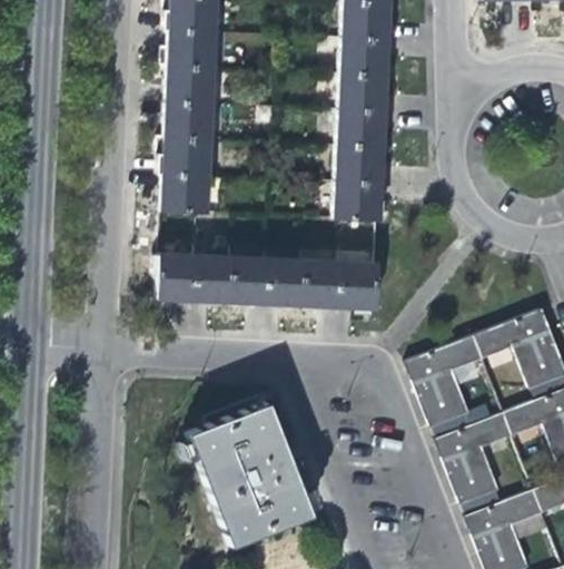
[(214,30),(214,0),(164,0),(164,9),(170,9),(169,29),(214,30)]
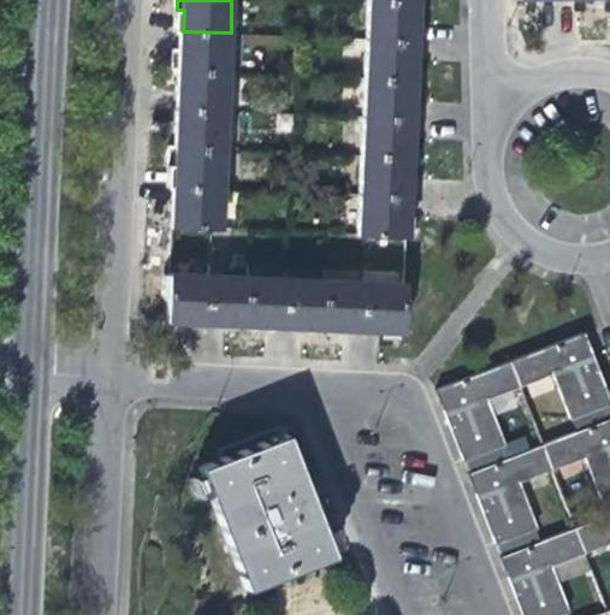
[(371,0),(369,39),(418,41),(418,29),(419,1),(398,0),(371,0)]
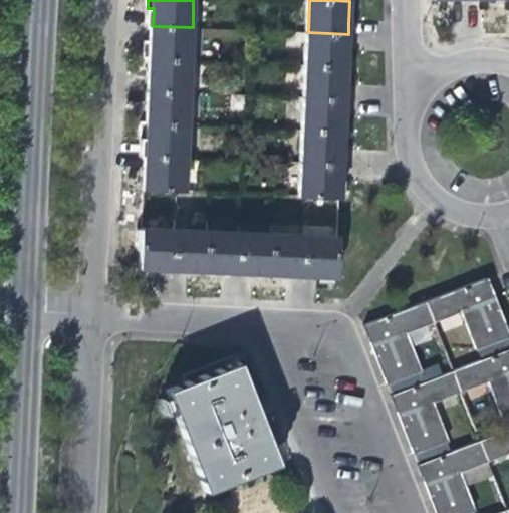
[(191,59),(193,27),(153,26),(153,42),(147,41),(146,50),(145,57),(152,57),(191,59)]
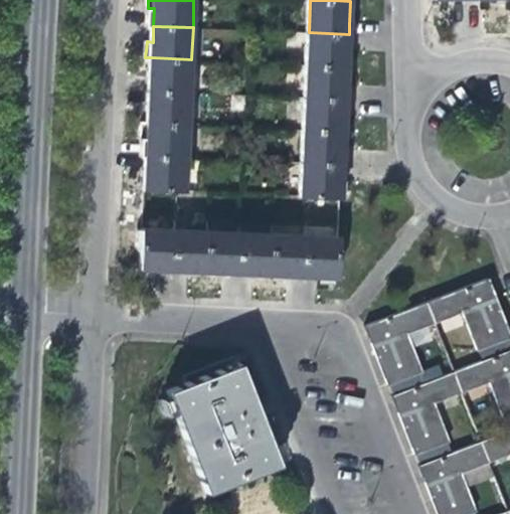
[(309,32),(307,64),(347,66),(348,52),(349,34),(309,32)]
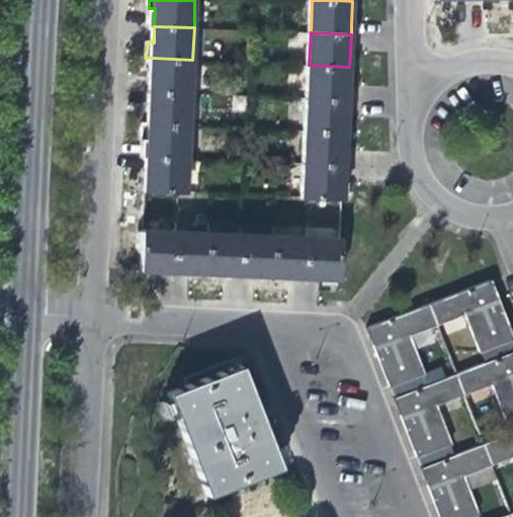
[(191,91),(192,60),(153,58),(152,72),(152,89),(191,91)]
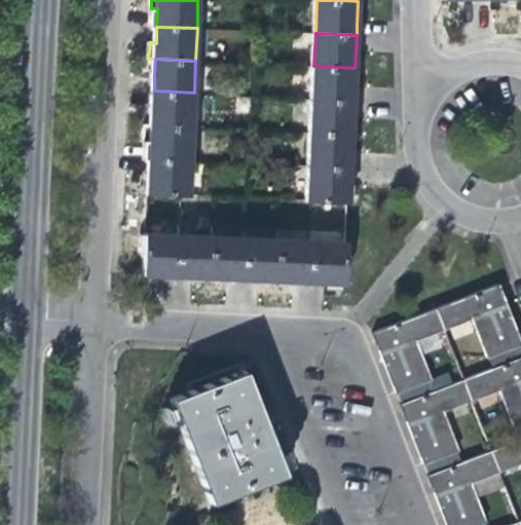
[(313,66),(312,98),(354,100),(354,87),(355,68),(313,66)]
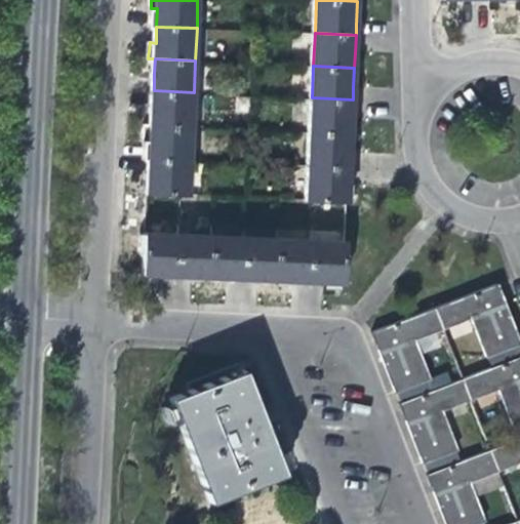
[(192,126),(194,92),(154,90),(153,109),(152,124),(192,126)]
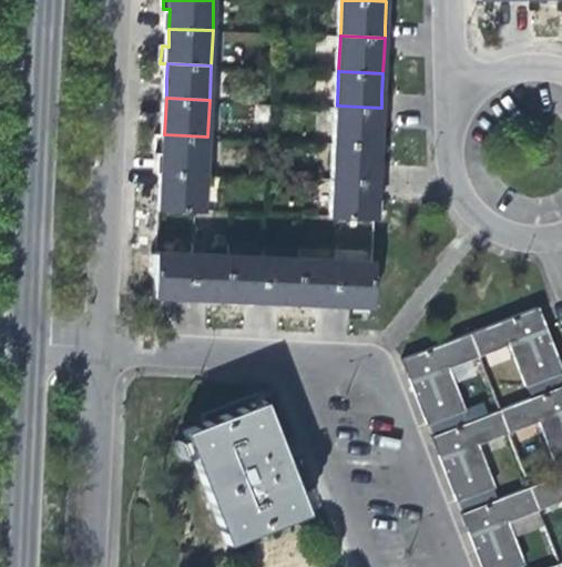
[(337,105),(336,142),(379,144),(380,130),(381,108),(337,105)]
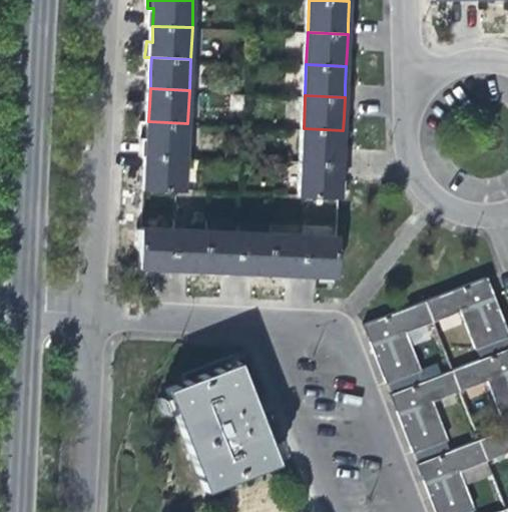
[(186,155),(187,123),(148,121),(142,121),(141,128),(141,136),(148,137),(147,153),(186,155)]
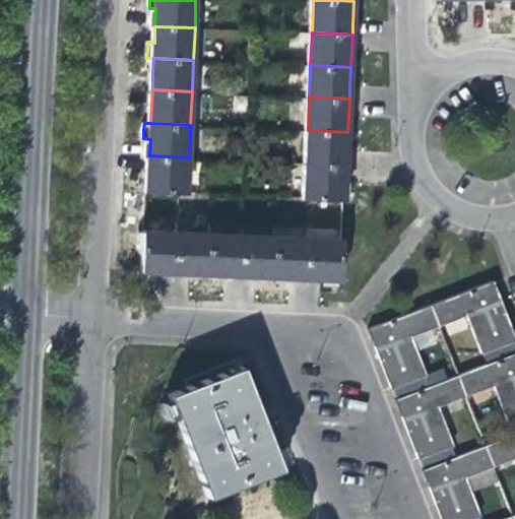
[(308,130),(306,164),(346,166),(346,152),(347,132),(308,130)]
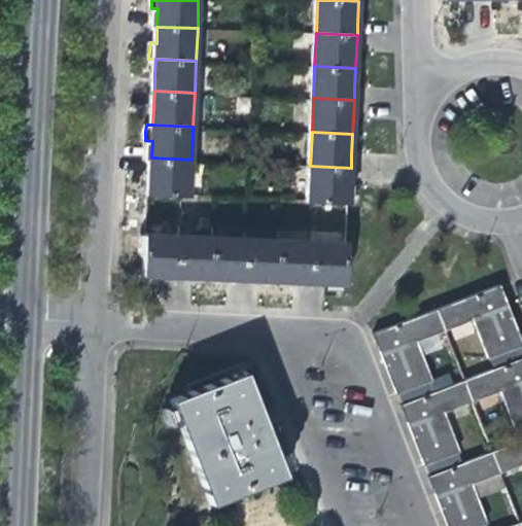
[(192,160),(151,158),(150,172),(149,193),(183,194),(189,195),(192,160)]
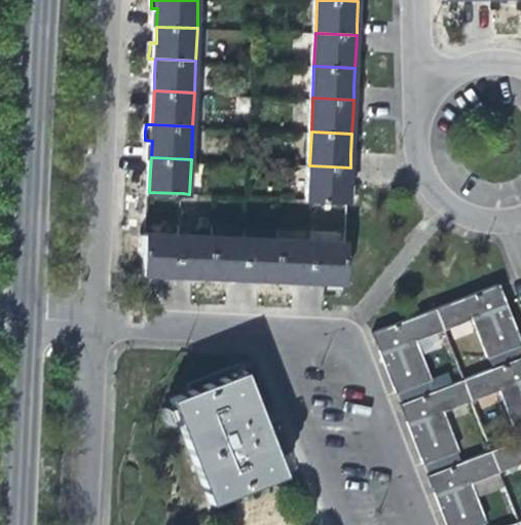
[(205,160),(191,159),(189,194),(203,194),(205,160)]
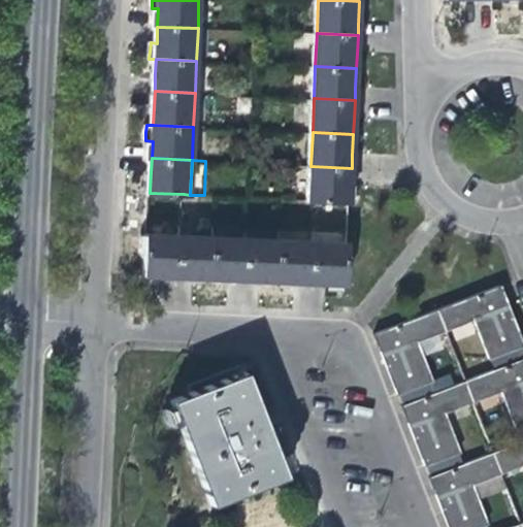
[(351,186),(352,168),(311,166),(309,200),(318,201),(350,202),(351,186)]
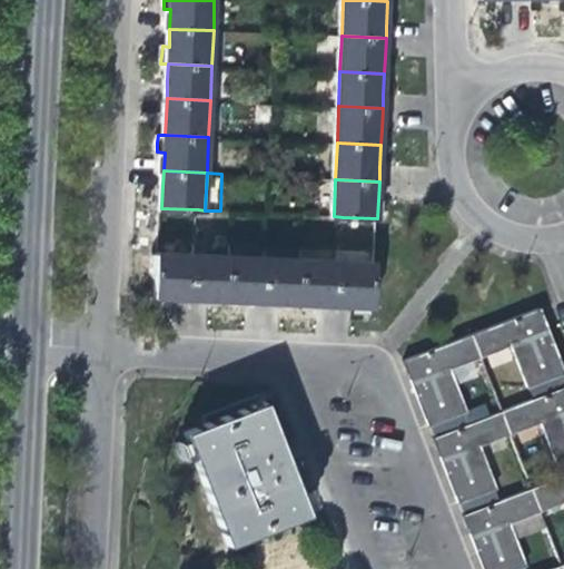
[(340,252),(340,261),(376,262),(376,253),(340,252)]
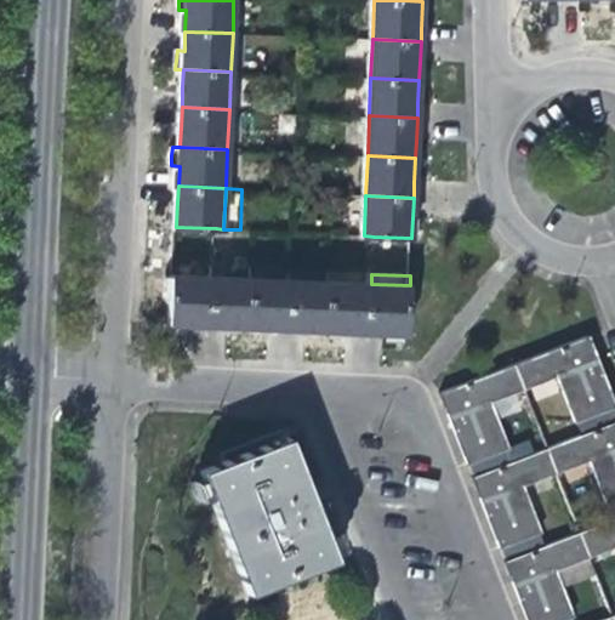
[(189,324),(211,325),(214,277),(175,276),(172,324),(189,324)]
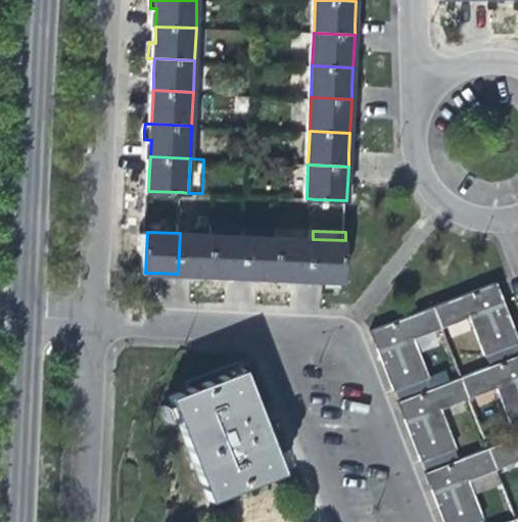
[(214,235),(180,233),(178,274),(195,275),(213,276),(214,235)]
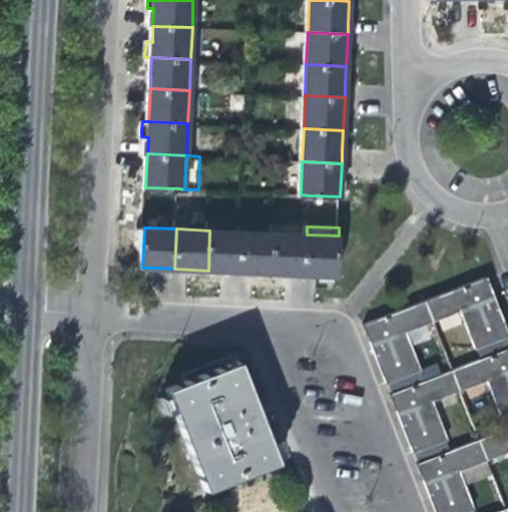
[(240,231),(209,230),(208,271),(222,271),(239,272),(240,231)]
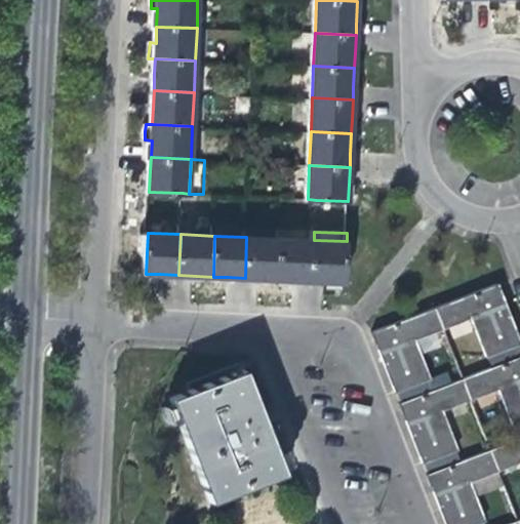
[(280,239),(246,237),(245,278),(261,279),(278,280),(280,239)]
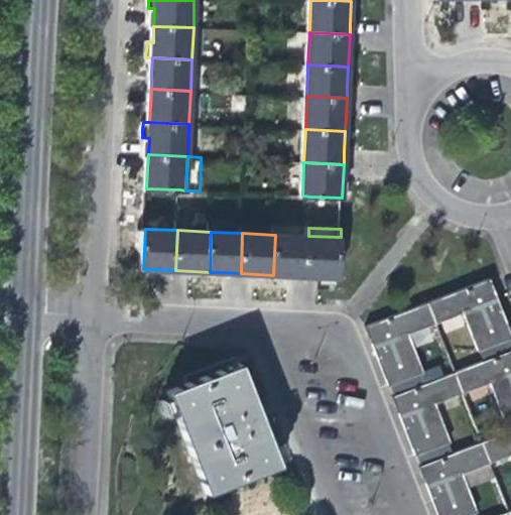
[(308,236),(275,235),(273,275),(290,275),(306,276),(308,236)]
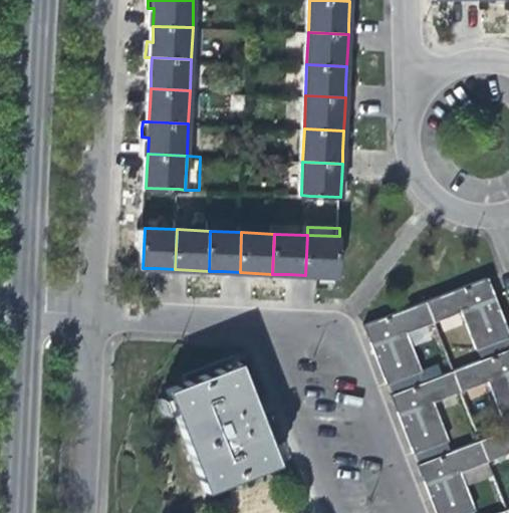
[(339,236),(307,235),(305,275),(320,276),(337,277),(339,236)]
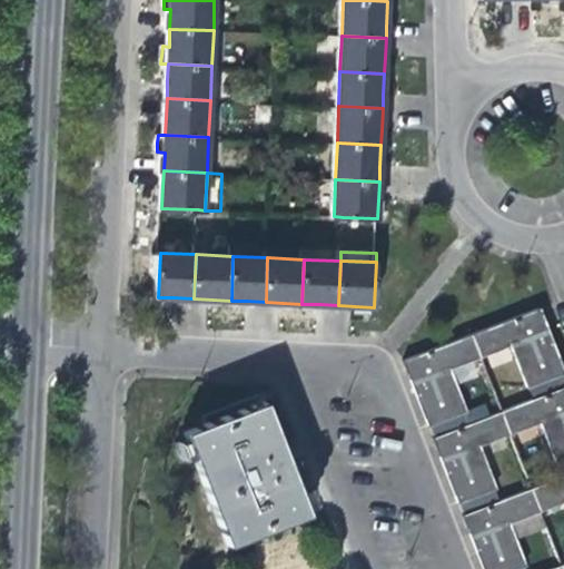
[(512,342),(530,385),(563,372),(563,365),(553,339),(541,307),(474,333),(482,354),(512,342)]
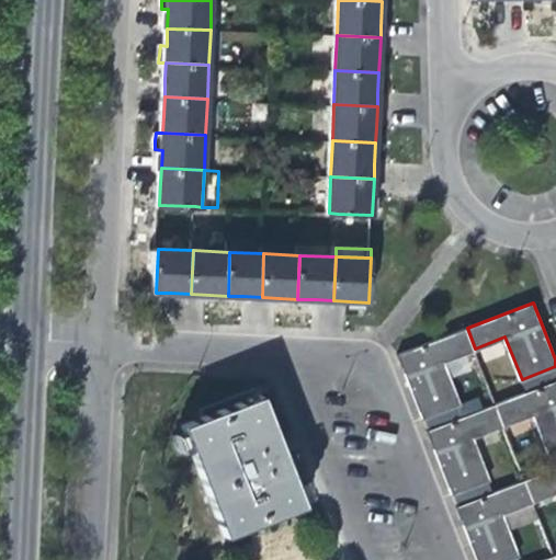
[(444,360),(475,349),(467,328),(400,354),(413,387),(424,418),(462,402),(444,360)]
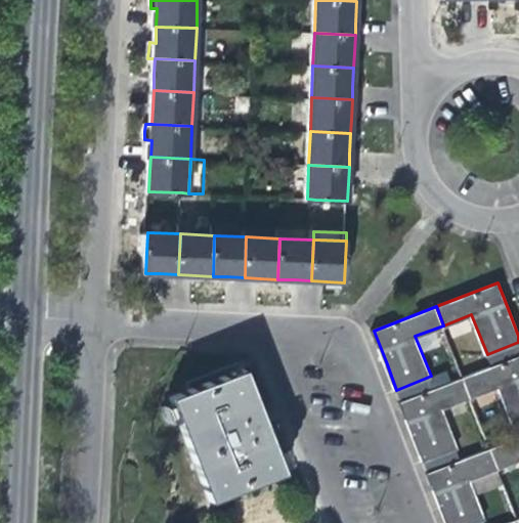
[(518,342),(487,354),(491,366),(518,356),(518,342)]
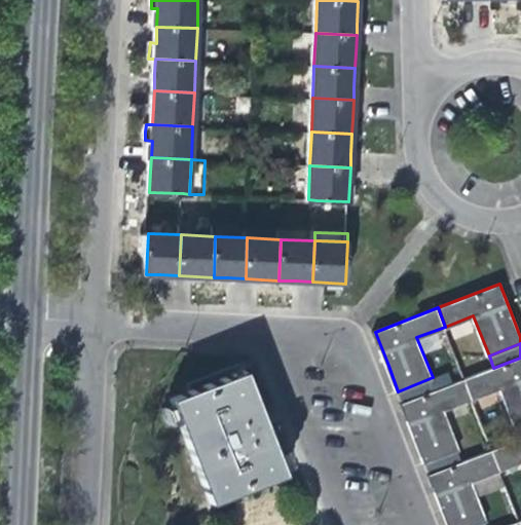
[(501,387),(516,426),(520,424),(520,358),(493,368),(466,379),(473,398),(501,387)]
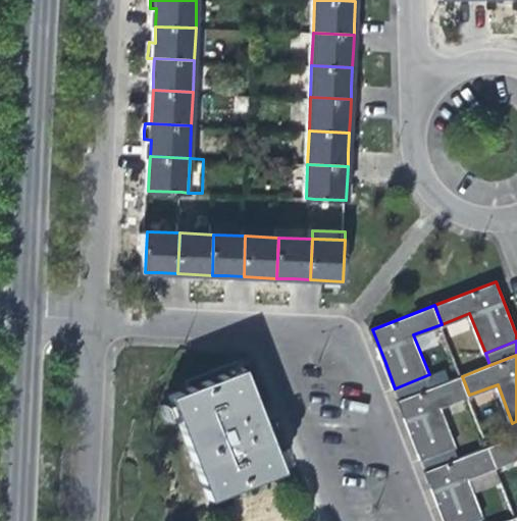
[(243,367),(170,395),(210,497),(282,469),(262,418),(257,404),(243,367)]
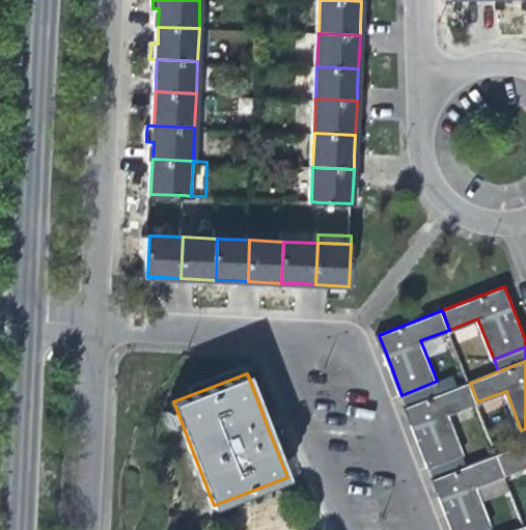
[(441,394),(437,381),(402,395),(407,408),(441,394)]
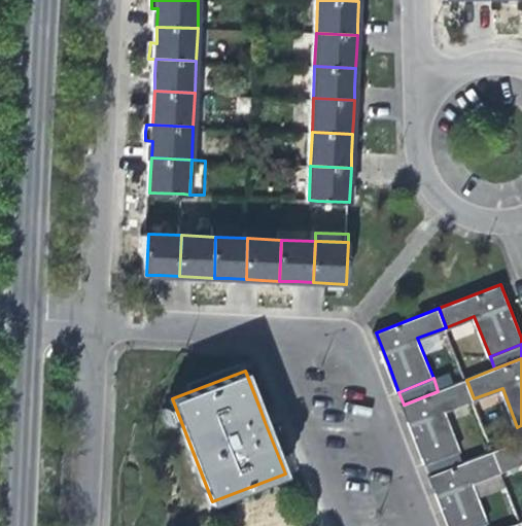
[(446,410),(474,398),(466,380),(438,391),(404,405),(415,432),(426,462),(460,450),(446,410)]
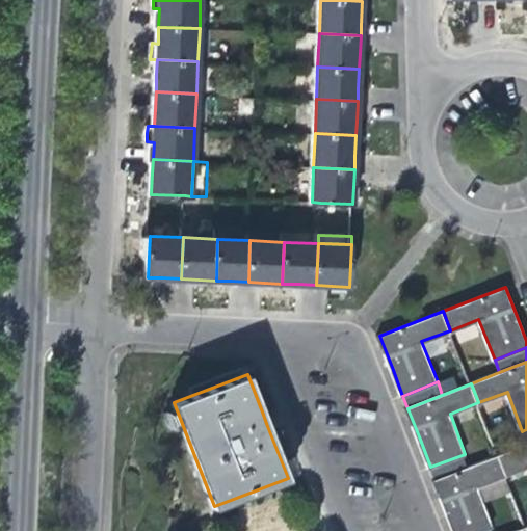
[(526,446),(499,455),(506,475),(526,466),(526,446)]
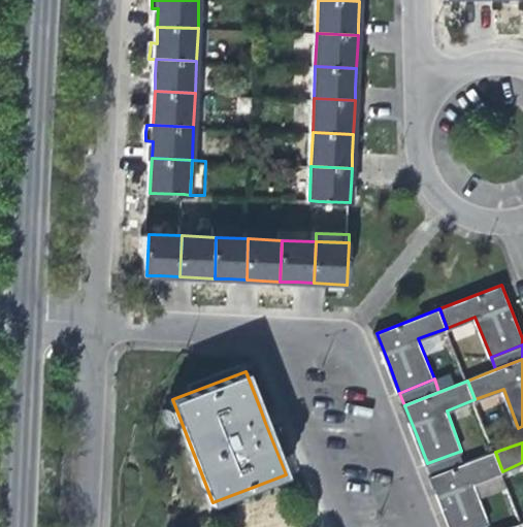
[(466,463),(461,451),(427,463),(432,476),(466,463)]
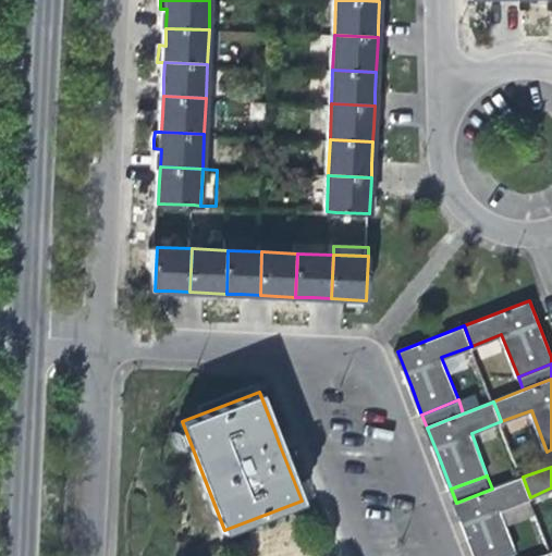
[(501,509),(530,497),(523,477),(492,489),(456,503),(470,539),(476,555),(501,555),(516,551),(501,509)]
